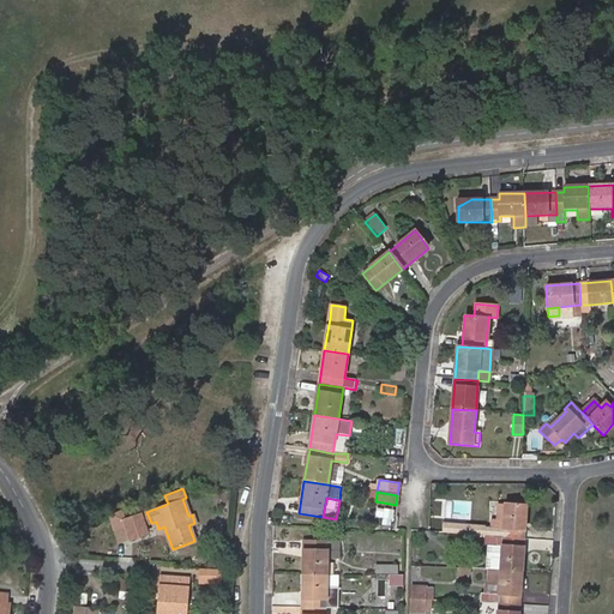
[(503,537),(524,539),(527,506),(505,505),(499,505),(498,521),(493,519),(493,529),(486,529),(486,536),(503,537)]
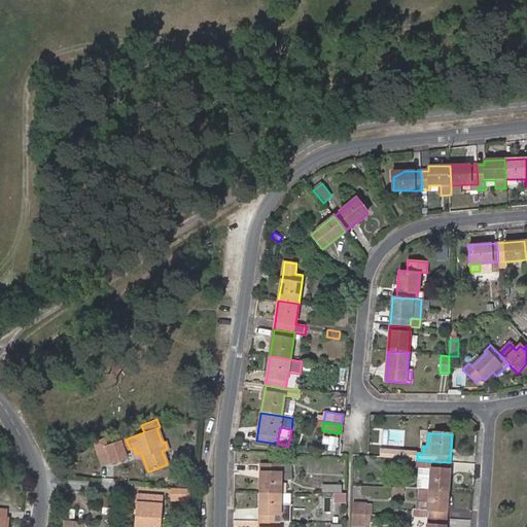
[(429,489),(448,490),(450,462),(431,461),(417,460),(409,460),(403,459),(403,467),(420,468),(430,469),(429,489)]
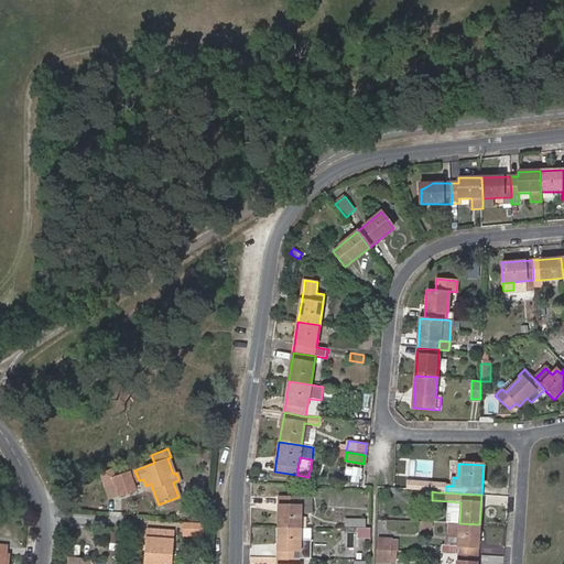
[(279,497),(279,527),(300,527),(300,513),(301,498),(301,497),(279,497)]
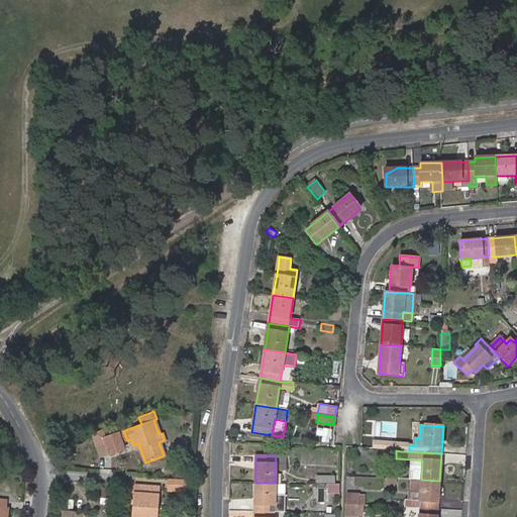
[(276,456),(275,471),(285,471),(285,455),(276,456)]
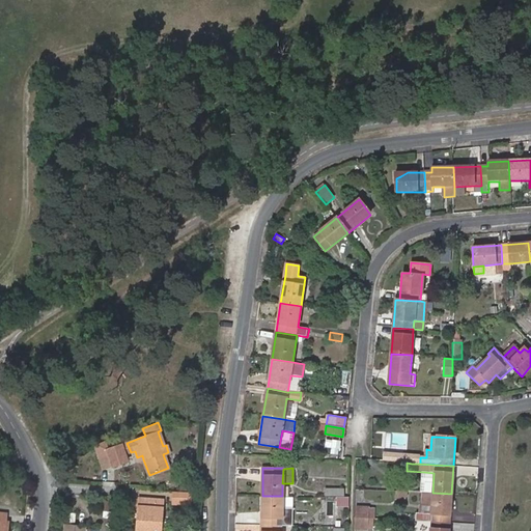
[(434,473),(423,472),(422,493),(423,493),(432,493),(434,473)]
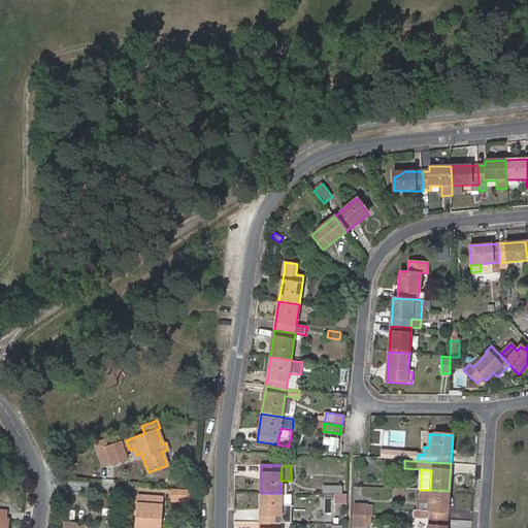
[(190,499),(191,488),(174,487),(173,498),(190,499)]
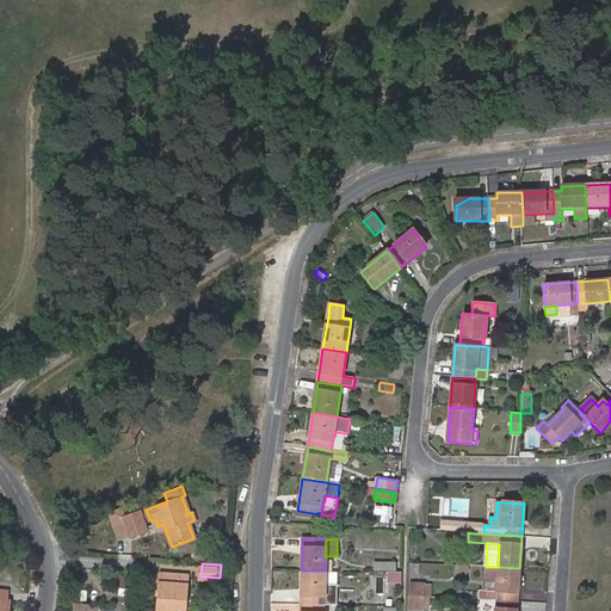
[(468,572),(469,572),(470,566),(462,566),(457,565),(456,575),(467,575),(468,572)]
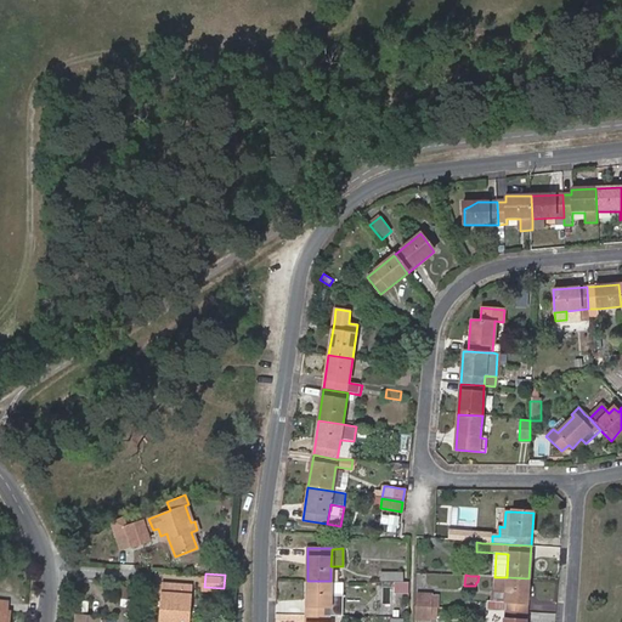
[(507,577),(496,577),(495,592),(493,592),(492,601),(498,601),(505,603),(507,577)]
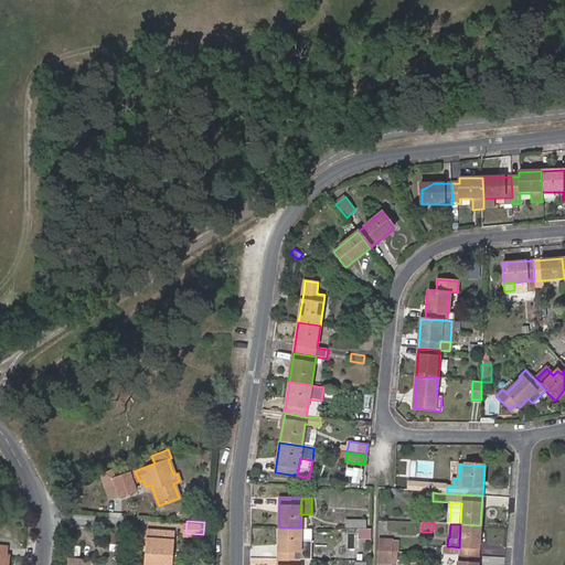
[(458,555),(478,556),(480,525),(460,524),(459,547),(452,546),(452,547),(451,555),(458,555)]
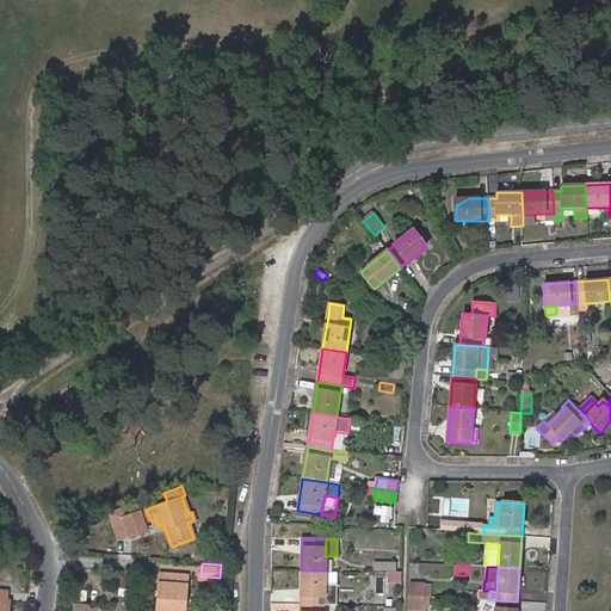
[(325,571),(302,571),(301,604),(325,604),(325,596),(325,571)]
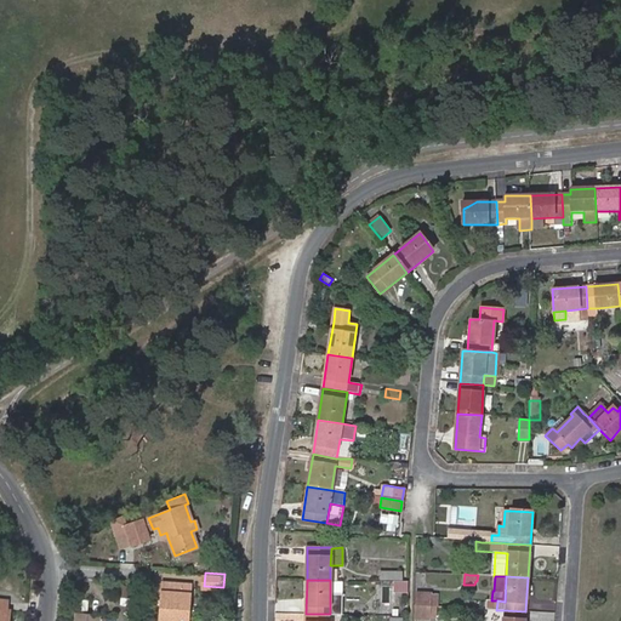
[(396,581),(396,593),(406,592),(406,582),(396,581)]
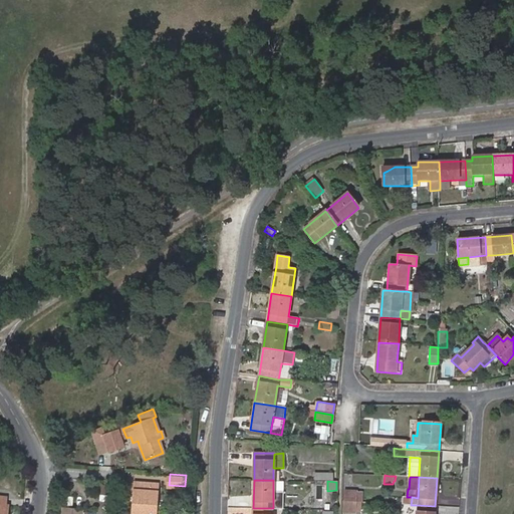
[(137,500),(135,513),(154,513),(157,484),(135,483),(134,500),(137,500)]
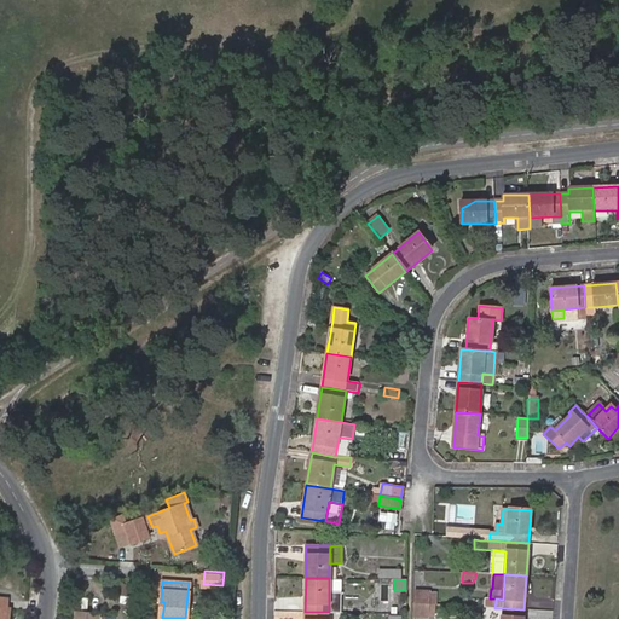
[(415,591),(415,603),(431,605),(431,594),(431,591),(415,591)]
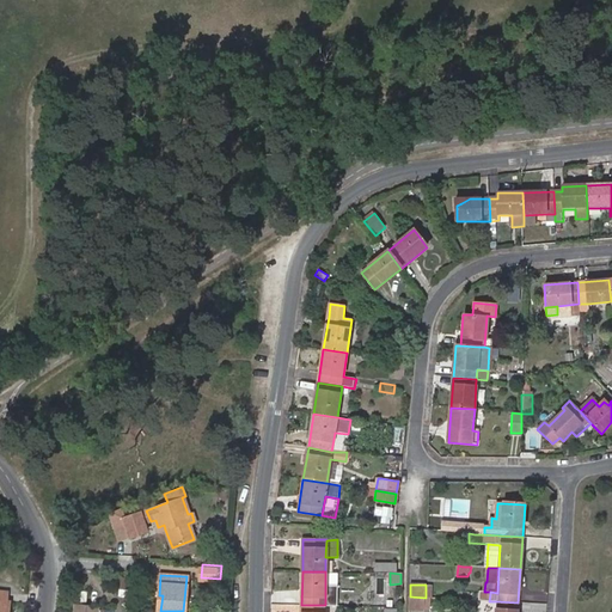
[(426,598),(410,597),(409,609),(424,610),(424,609),(426,598)]
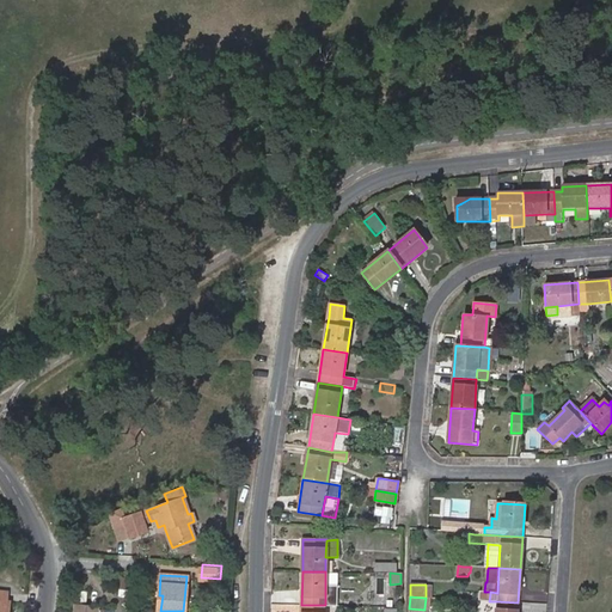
[(516,611),(518,603),(496,601),(495,611),(516,611)]
